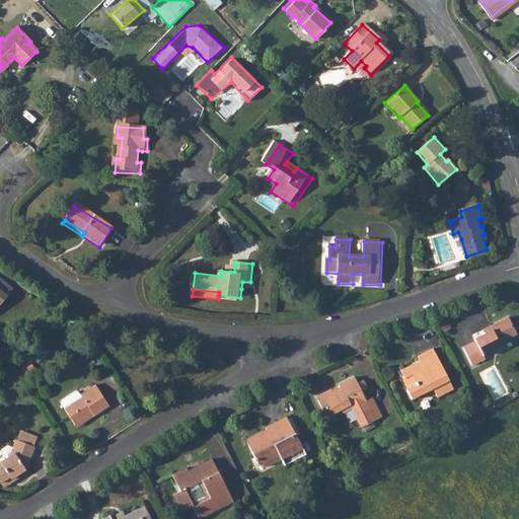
[(483,356),(494,351),(492,348),(510,339),(517,336),(509,318),(501,321),(483,330),(485,335),(473,340),(475,342),(463,348),(472,366),(485,360),(483,356)]
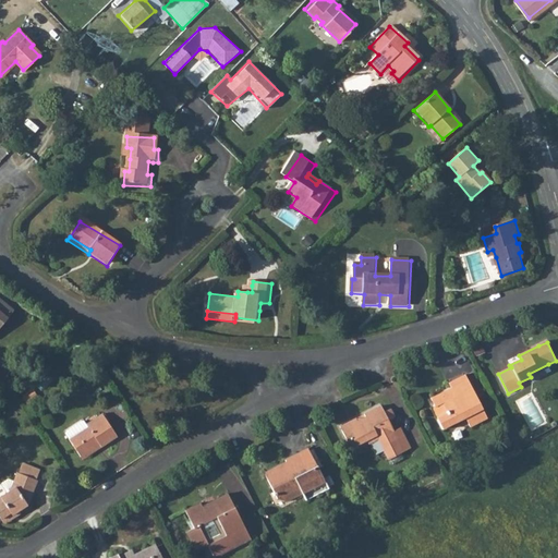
[(498,374),(497,374),(507,393),(508,393),(498,374)]
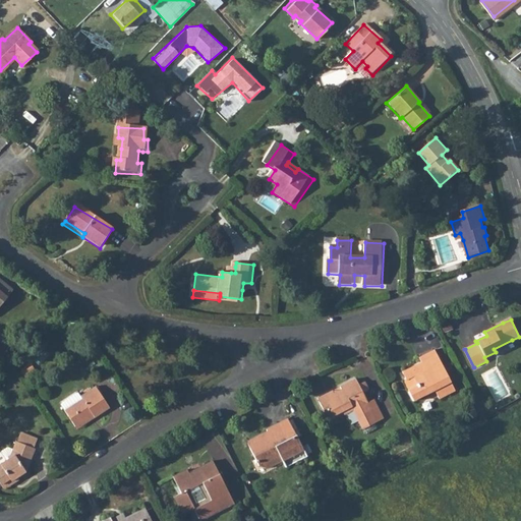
[(402,372),(407,381),(411,390),(407,392),(413,402),(436,391),(440,398),(455,391),(450,382),(446,384),(438,367),(442,365),(435,351),(419,358),(421,363),(402,372)]
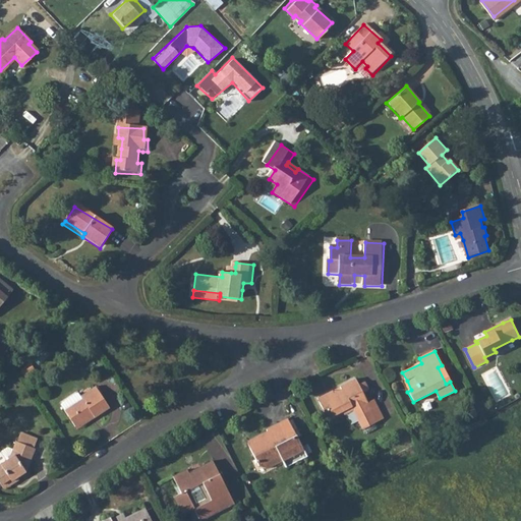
[(450,382),(442,365),(438,367),(446,384),(450,382)]
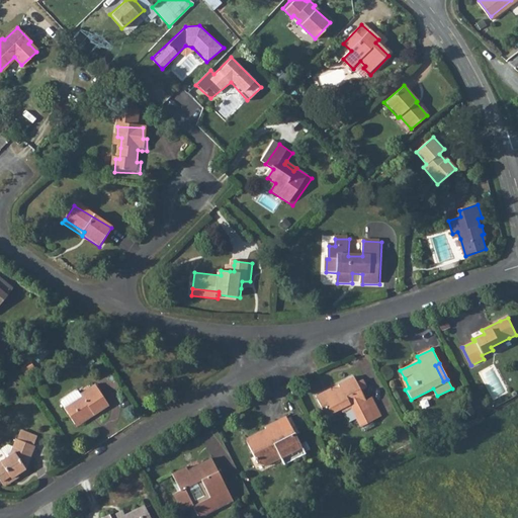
[(317,393),(323,406),(329,404),(332,410),(342,406),(343,410),(351,406),(360,425),(374,418),(365,400),(366,399),(361,387),(367,385),(363,377),(358,380),(355,374),(339,382),(341,385),(328,392),(327,387),(317,393)]
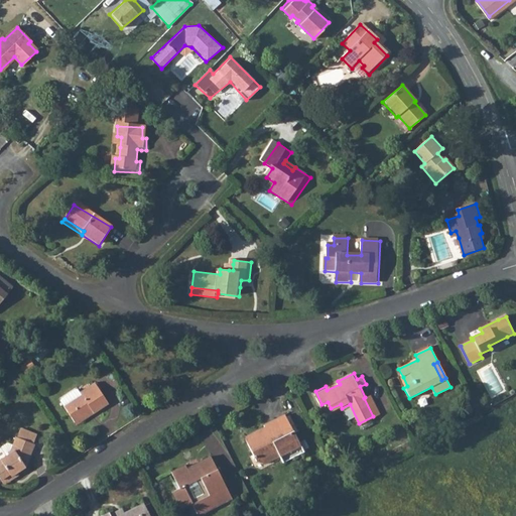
[(403,377),(399,379),(403,388),(407,386),(403,377)]
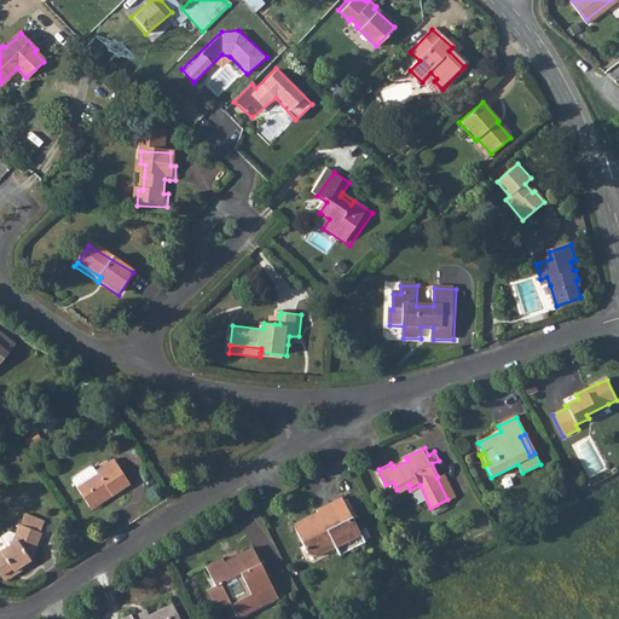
[(67,479),(84,504),(104,490),(106,495),(126,480),(108,456),(90,468),(85,462),(67,475),(67,479)]
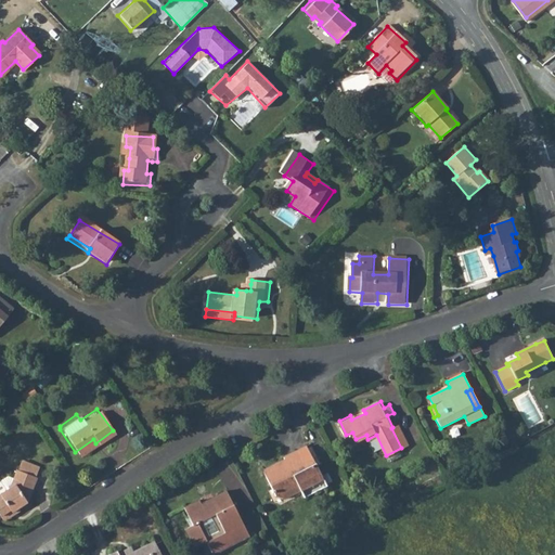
[(392,427),(391,428),(401,448),(410,444),(400,424),(392,427)]
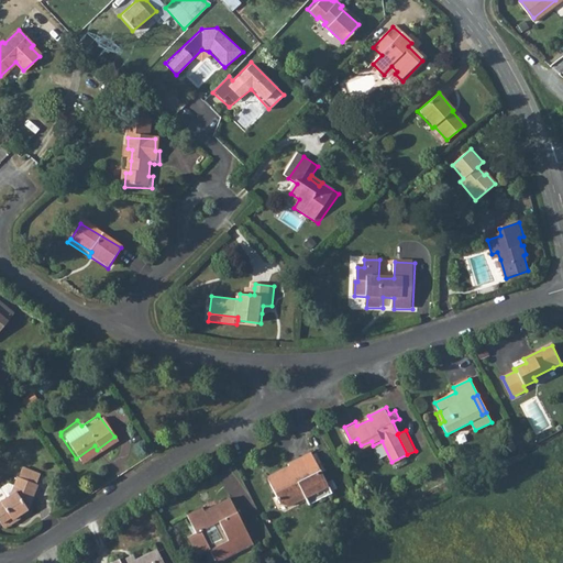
[(357,439),(351,441),(356,453),(373,445),(372,441),(361,445),(357,439)]
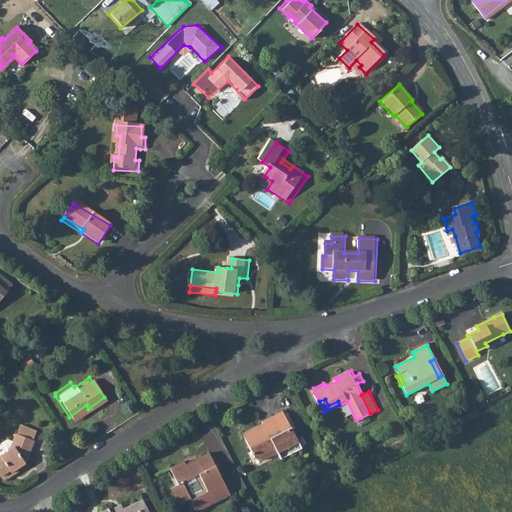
[(86,405),(69,417),(71,420),(88,409),(86,405)]
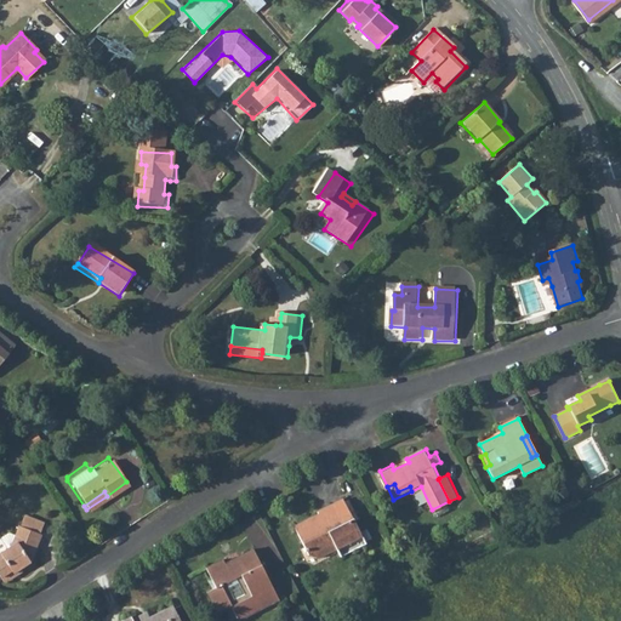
[(318,511),(292,523),(307,551),(315,554),(335,546),(339,553),(364,541),(342,496),(317,508),(318,511)]
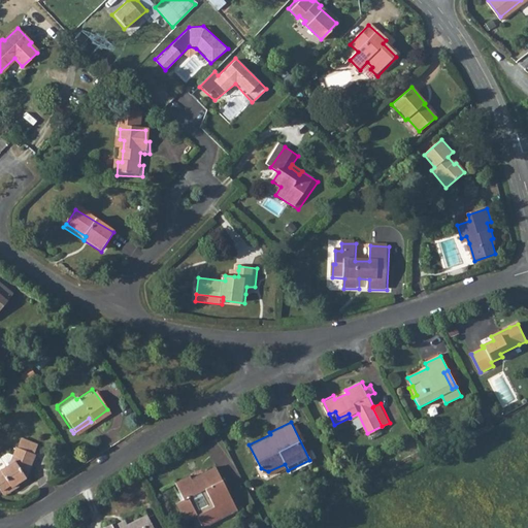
[(18,434),(13,444),(29,450),(32,440),(18,434)]
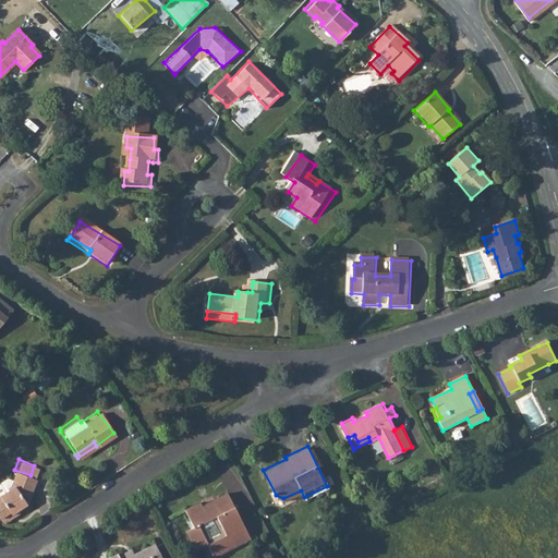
[(5,486),(0,489),(0,517),(1,519),(16,508),(24,502),(33,476),(31,475),(14,470),(12,469),(9,476),(12,477),(11,480),(10,483),(5,486)]
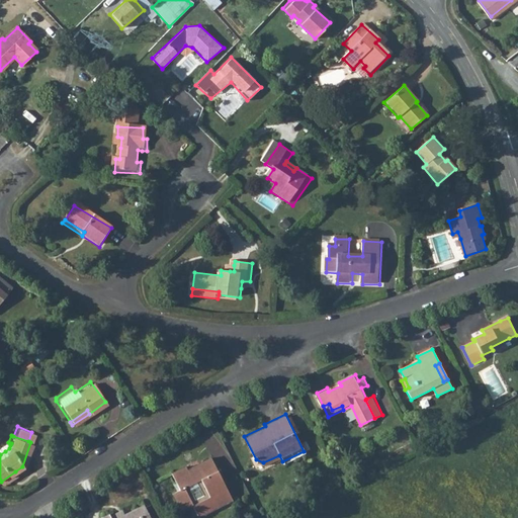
[(170,489),(177,503),(202,491),(210,506),(231,496),(209,454),(197,460),(197,462),(187,467),(184,462),(171,469),(179,484),(170,489)]
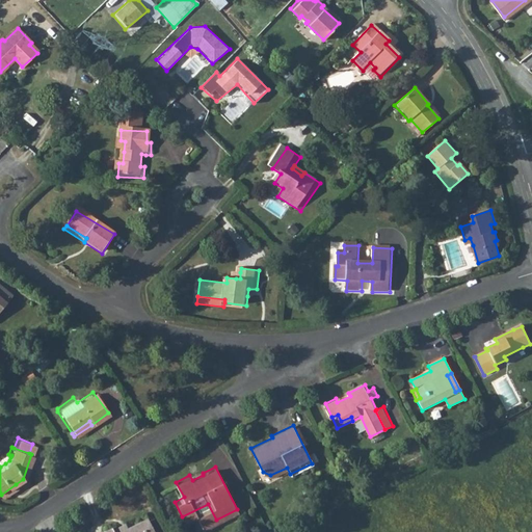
[(16,484),(1,495),(3,498),(18,486),(16,484)]
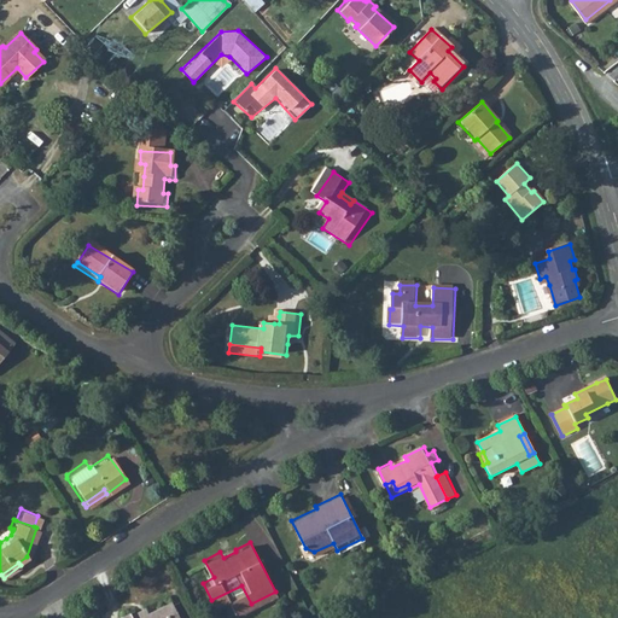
[(242,586),(211,600),(215,606),(221,601),(228,616),(251,604),(242,586)]
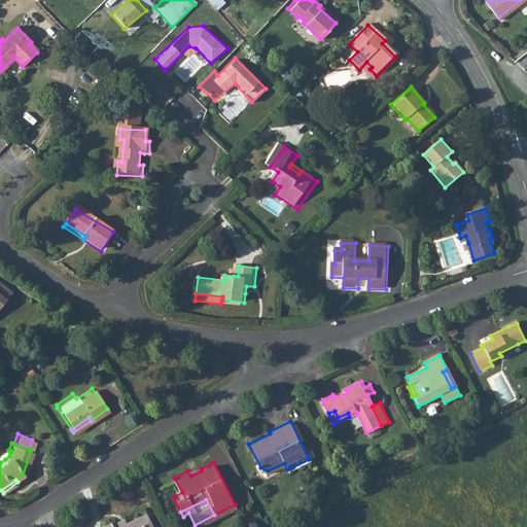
[(151,526),(143,512),(137,515),(143,526),(151,526)]
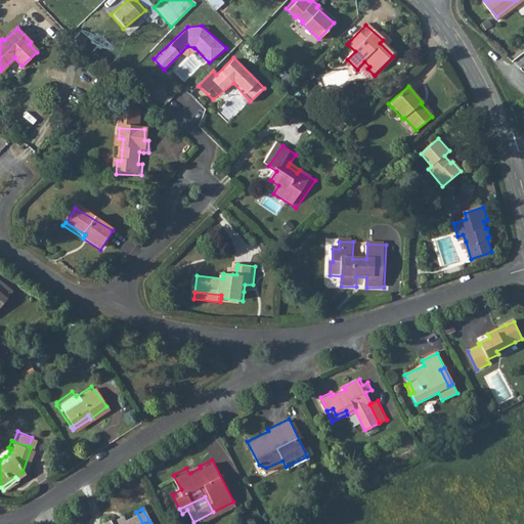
[(119,521),(117,515),(108,519),(107,517),(93,523),(142,523),(136,512),(125,517),(119,521)]
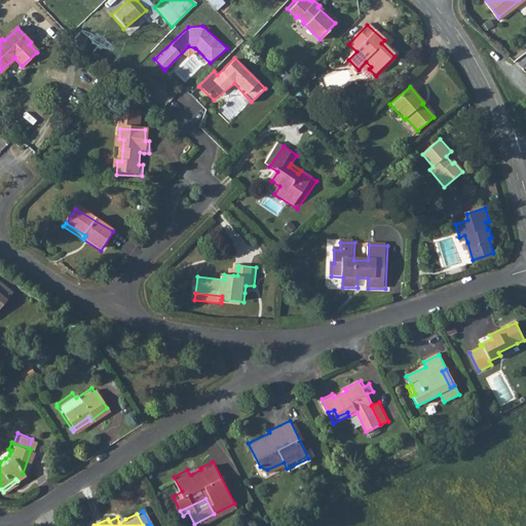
[(122,514),(117,517),(119,523),(125,519),(122,514)]
